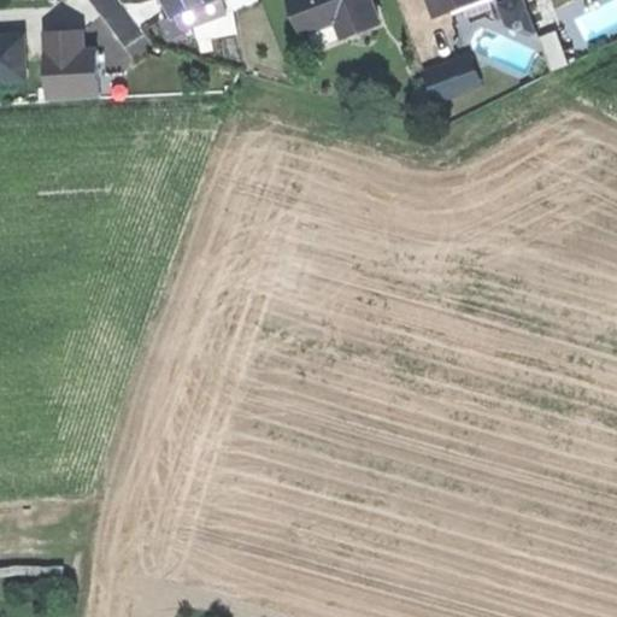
[(166,0),(172,18),(183,15),(221,0),(166,0)]
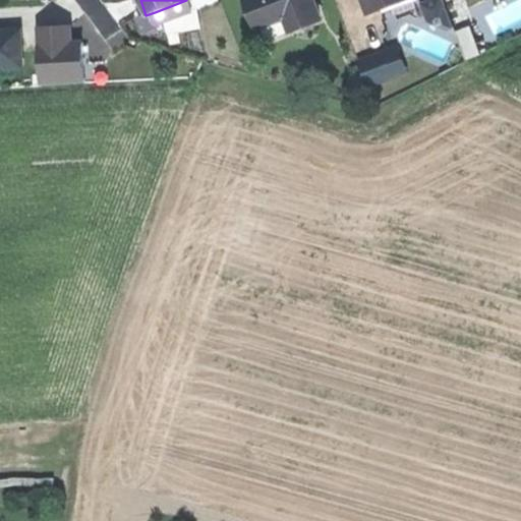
[(190,13),(186,0),(155,12),(159,24),(190,13)]
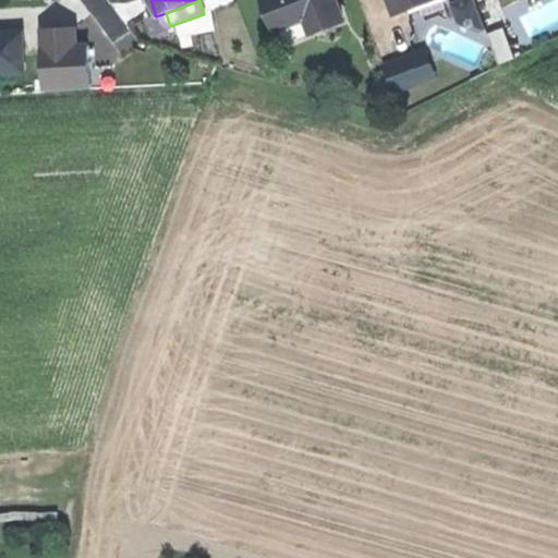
[(268,0),(279,28),(306,19),(312,31),(344,19),(337,0),(268,0)]
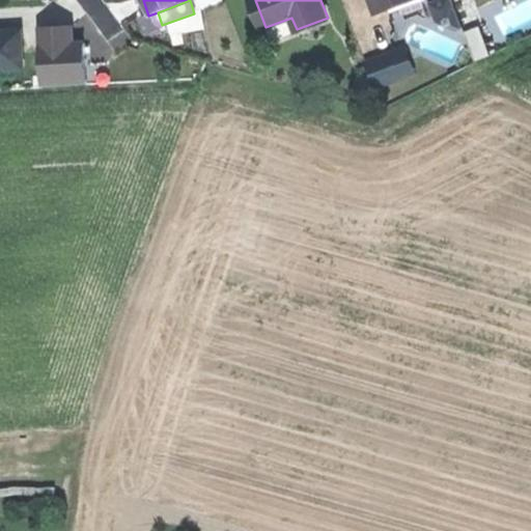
[(369,0),(374,11),(395,3),(404,0),(369,0)]
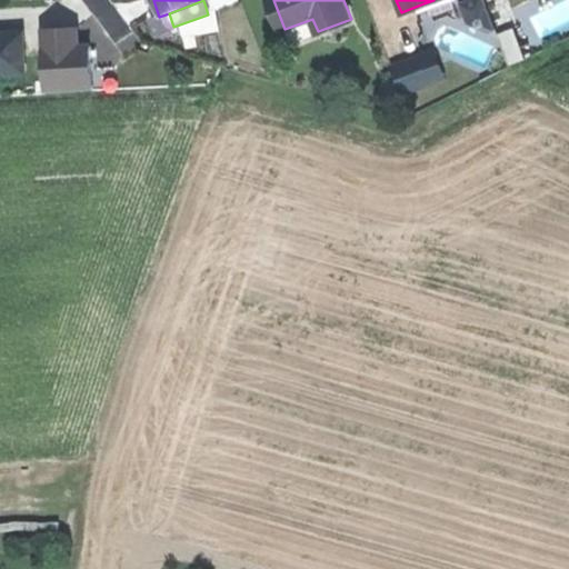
[(433,0),(423,3),(427,10),(451,0),(433,0)]
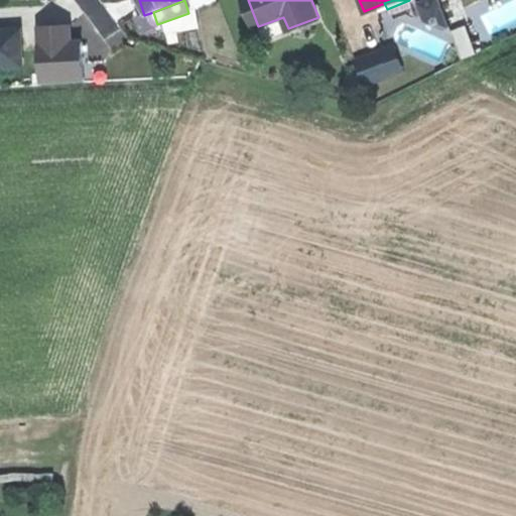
[(142,29),(157,24),(153,12),(144,15),(138,17),(142,29)]
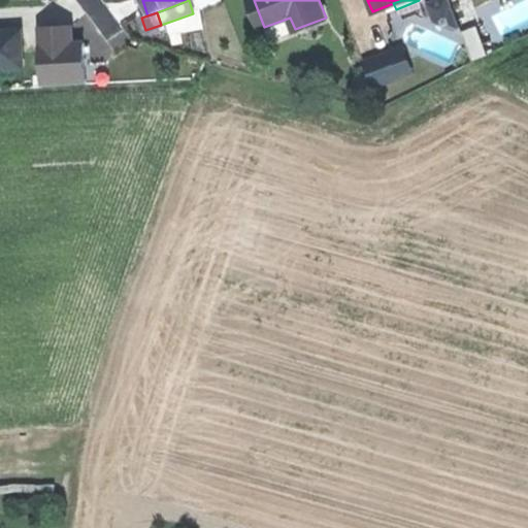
[(87,38),(86,22),(42,23),(44,83),(104,81),(103,37),(87,38)]
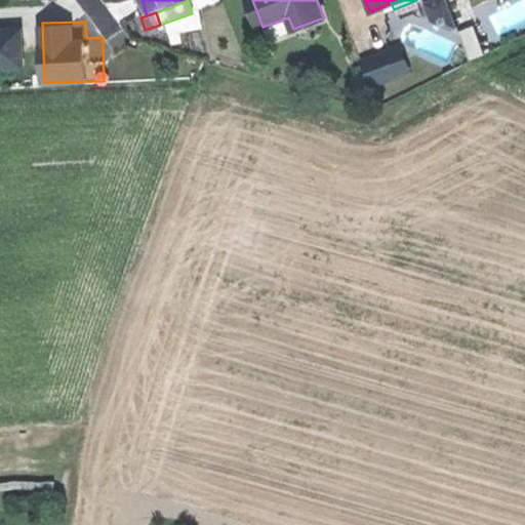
[(458,32),(470,61),(483,55),(473,27),(458,32)]
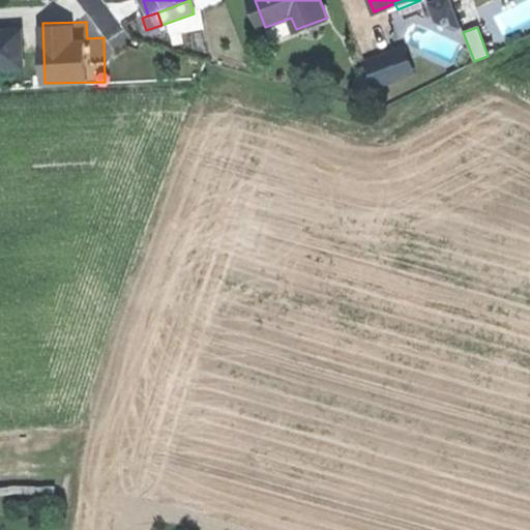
[(0,66),(24,66),(23,29),(0,29),(0,66)]
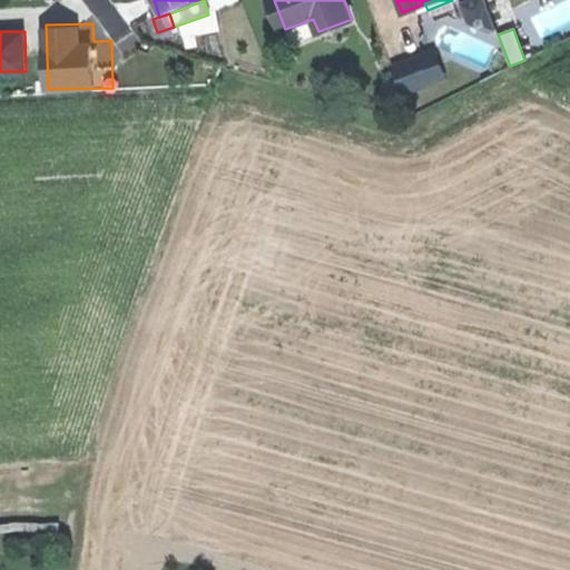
[(434,57),(421,61),(431,91),(444,86),(434,57)]
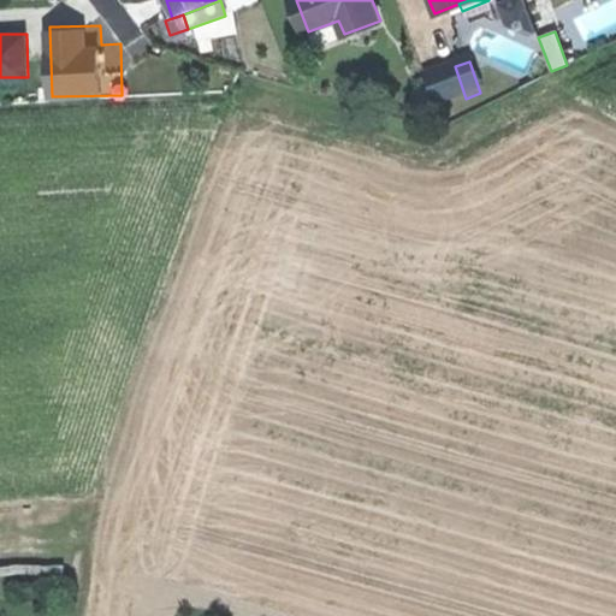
[(421,77),(432,110),(466,99),(455,66),(421,77)]
